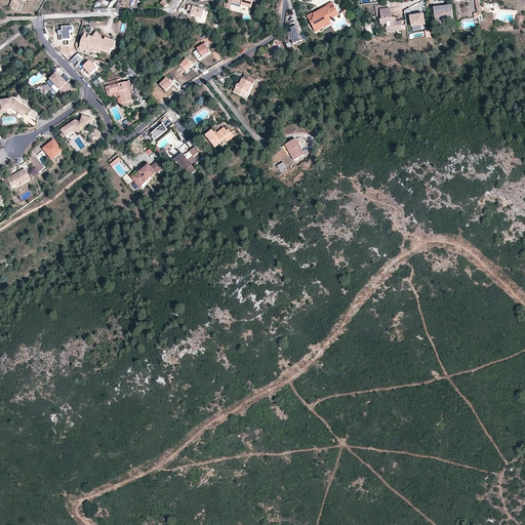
[(21,3),(13,0),(12,0),(9,6),(16,10),(21,3)]
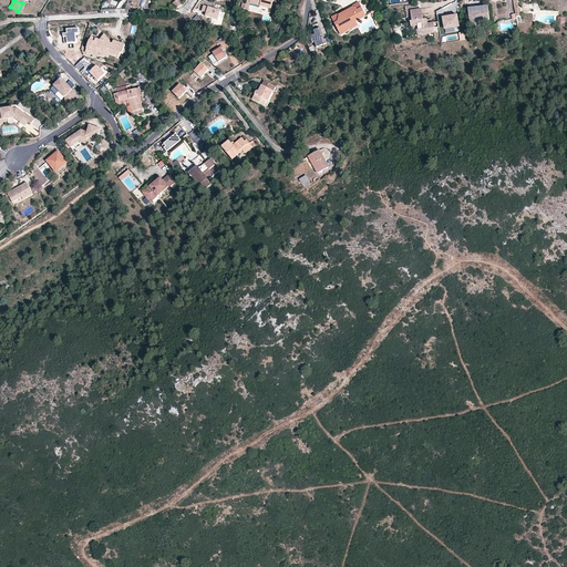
[(250,0),(247,0),(247,3),(243,4),(241,9),(248,10),(250,3),(250,1),(250,0)]
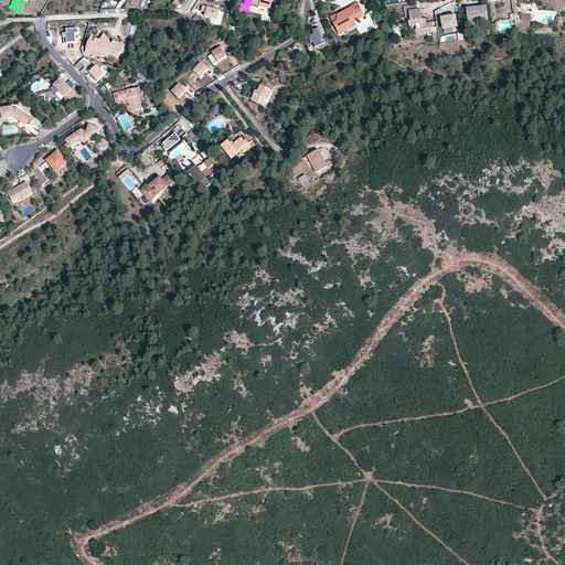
[(330,18),(333,23),(337,22),(338,17),(338,16),(348,9),(352,7),(354,8),(355,10),(360,8),(358,2),(330,18)]
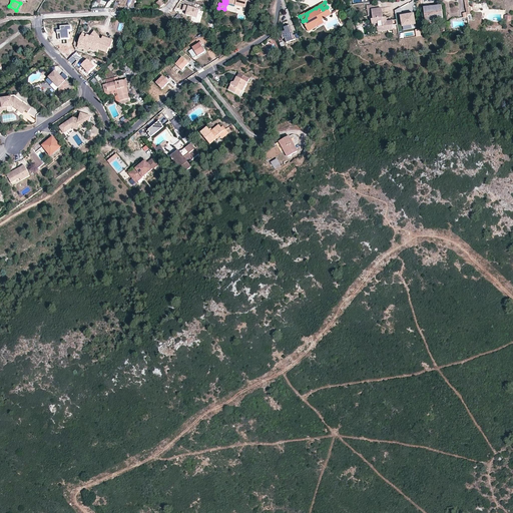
[(379,9),(379,4),(371,5),(372,10),(373,19),(371,19),(372,24),(378,23),(378,27),(377,27),(377,31),(393,29),(392,25),(393,25),(393,21),(387,21),(384,22),(383,18),(382,9),(379,9)]
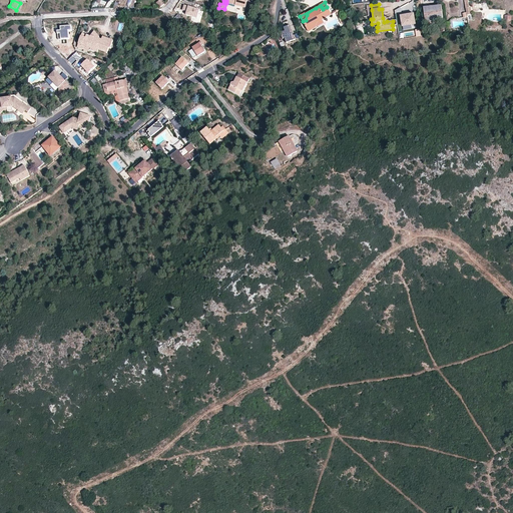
[(199,10),(183,6),(182,11),(187,12),(186,16),(197,19),(199,10)]
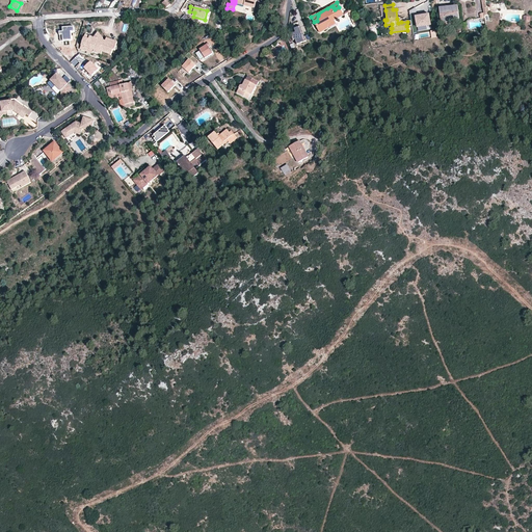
[(317,21),(314,22),(318,29),(323,30),(327,28),(328,24),(334,21),(344,16),(339,7),(335,9),(334,7),(331,6),(327,8),(318,15),(318,16),(317,21)]
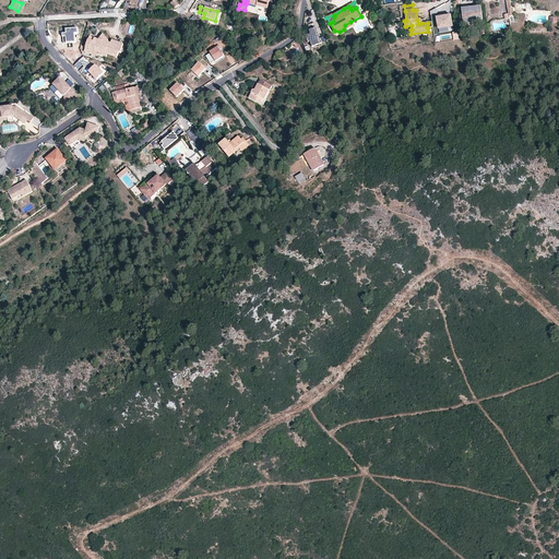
[(461,9),(463,24),(475,23),(474,20),(483,19),(480,7),(461,9)]
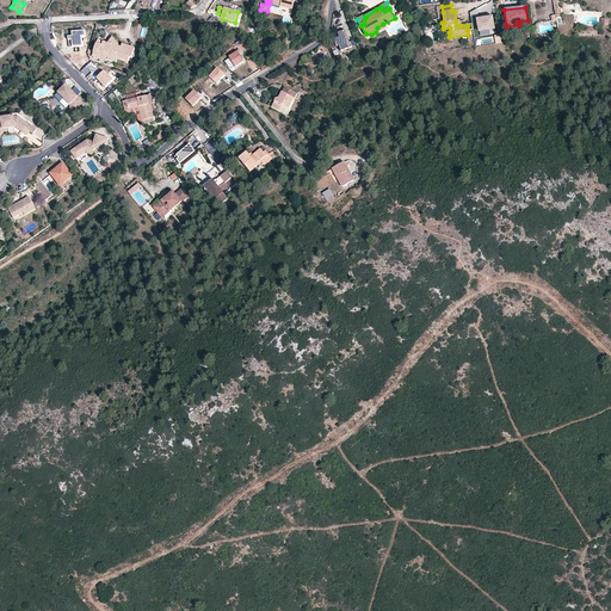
[(403,11),(400,13),(402,17),(401,17),(407,29),(412,26),(403,11)]
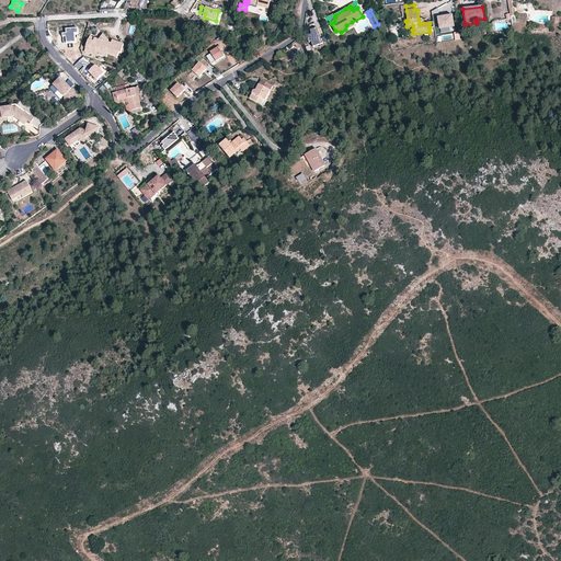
[(453,26),(450,15),(437,19),(439,29),(453,26)]
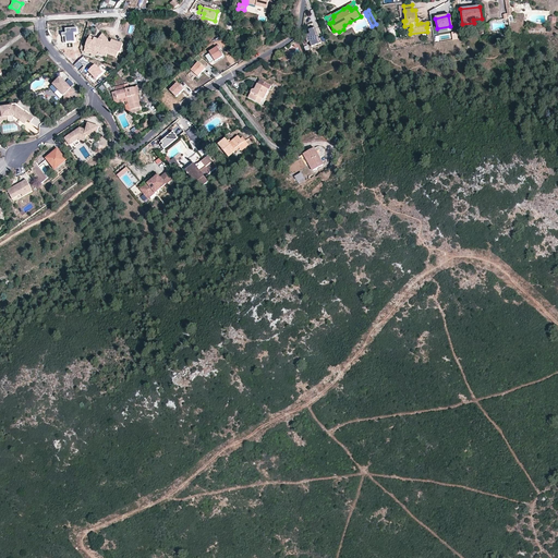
[(322,45),(314,27),(306,31),(308,35),(305,37),(307,43),(310,41),(312,48),(322,45)]
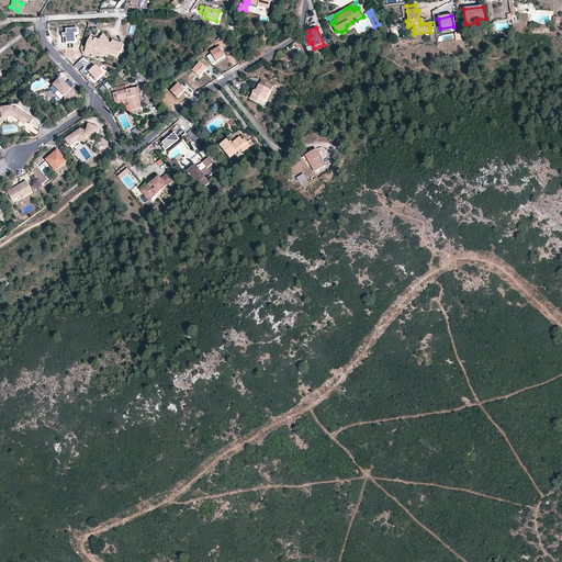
[(79,34),(78,29),(67,30),(67,34),(64,34),(64,44),(76,43),(76,34),(79,34)]
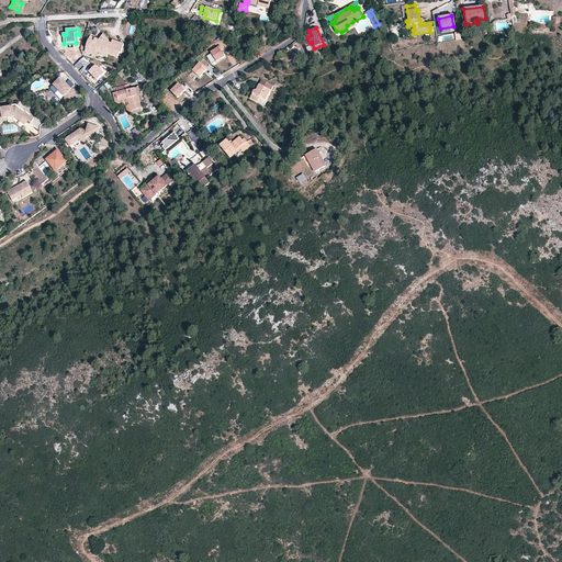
[(109,41),(104,35),(102,41),(99,40),(94,38),(93,42),(89,40),(86,47),(92,51),(99,53),(99,54),(107,57),(108,55),(117,58),(120,53),(121,53),(124,45),(113,41),(112,43),(109,42),(109,41)]
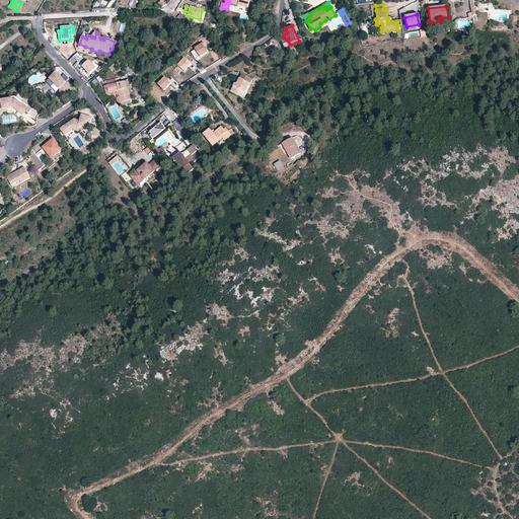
[(70,56),(74,52),(65,42),(61,46),(70,56)]
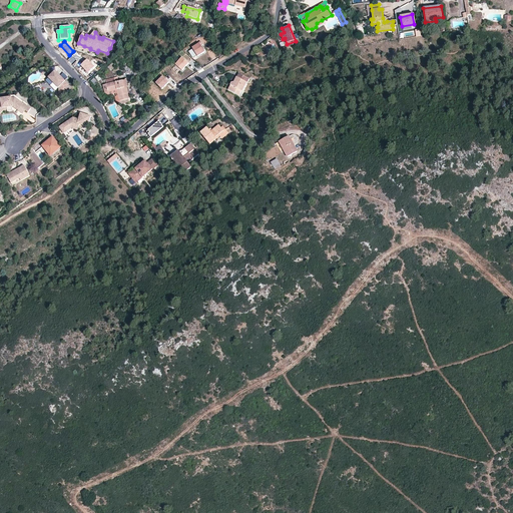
[(196,45),(192,48),(193,49),(197,55),(198,56),(205,52),(201,46),(203,45),(201,41),(196,44),(196,45)]
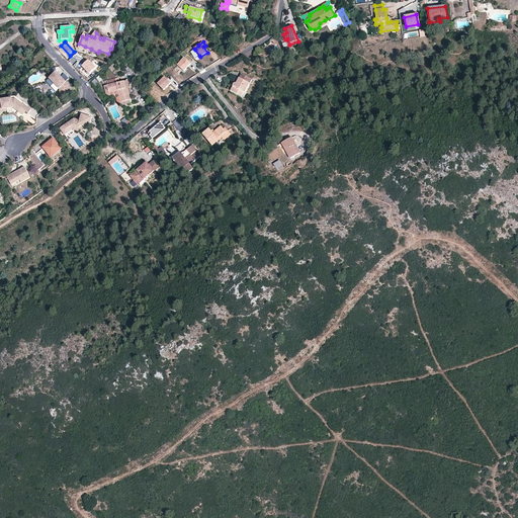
[(199,56),(195,50),(191,52),(195,59),(199,56)]
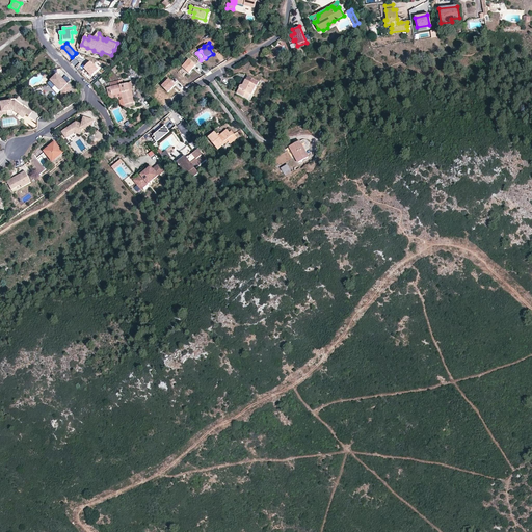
[(189,60),(183,68),(189,74),(196,67),(189,60)]
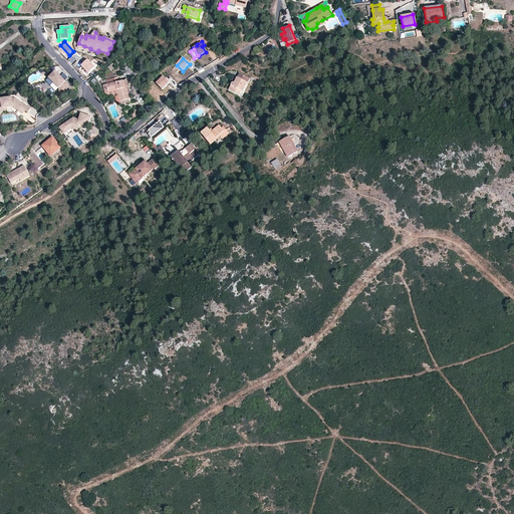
[(88,60),(82,66),(88,73),(94,67),(88,60)]
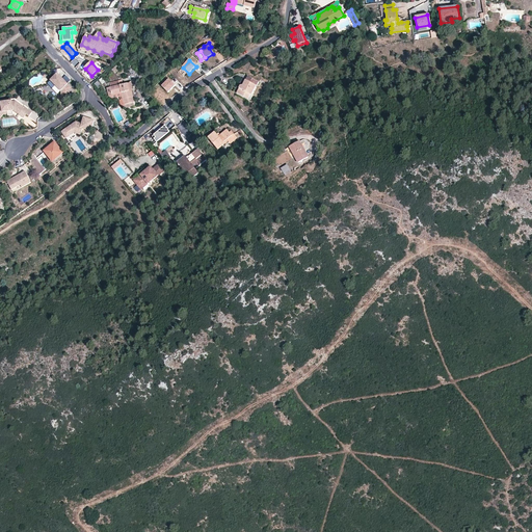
[(72,88),(58,75),(51,81),(61,92),(61,98),(72,98),(72,88)]
